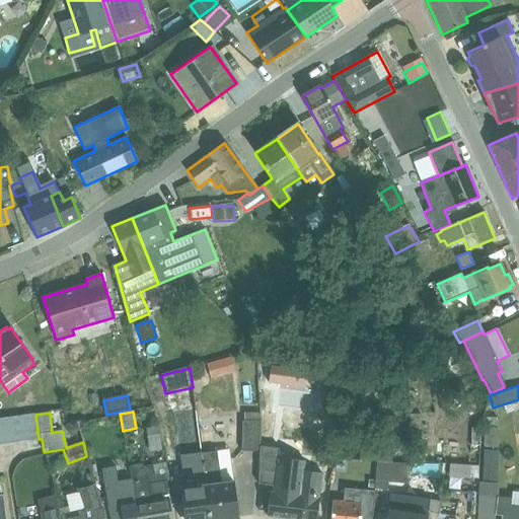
[(241,451),(260,452),(260,447),(258,414),(244,413),(243,422),(242,422),(241,451)]
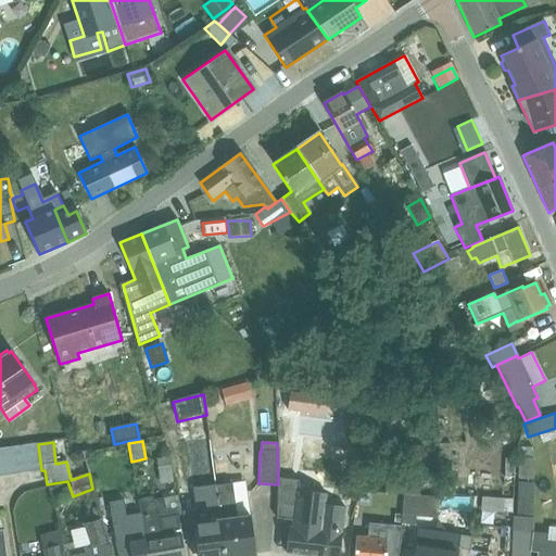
[(0,476),(41,470),(38,444),(0,449),(0,476)]
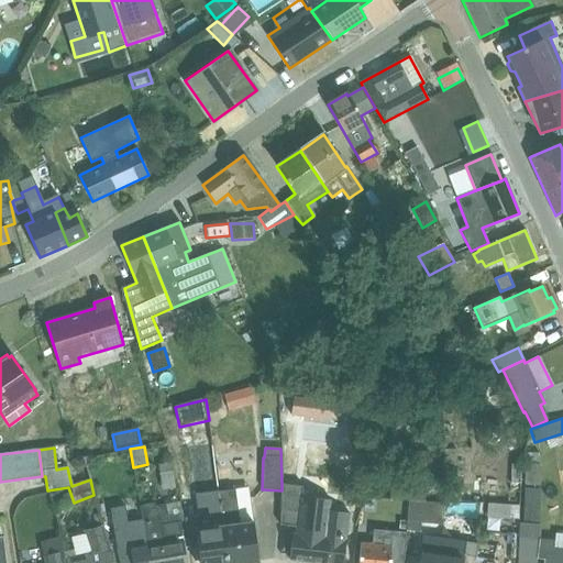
[(539,454),(529,453),(528,485),(539,486),(539,454)]
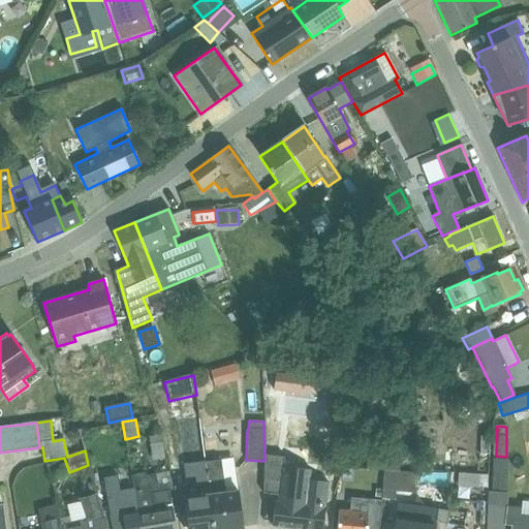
[(242,434),(231,433),(230,450),(241,452),(242,434)]
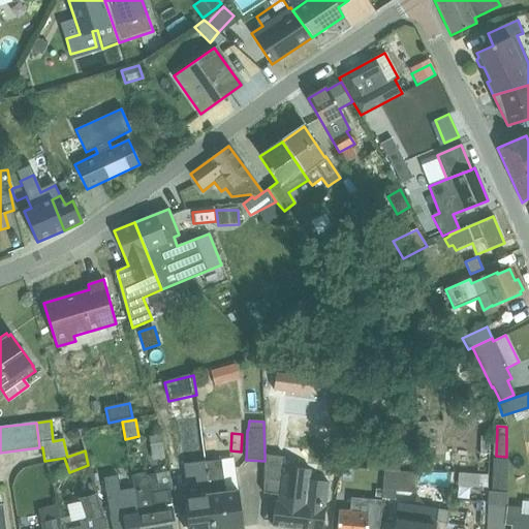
[(402,444),(402,434),(385,435),(385,445),(402,444)]
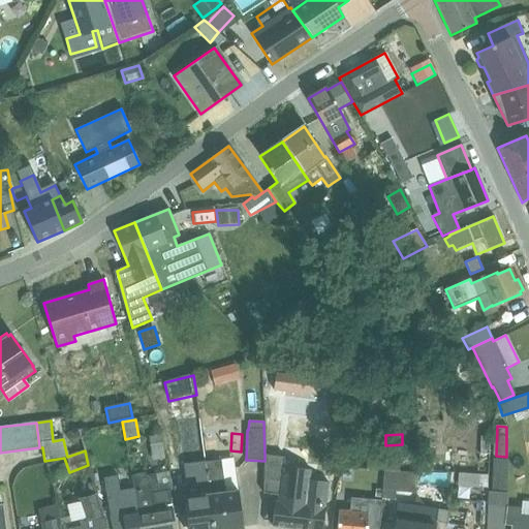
[(160,435),(148,437),(152,461),(164,459),(160,435)]
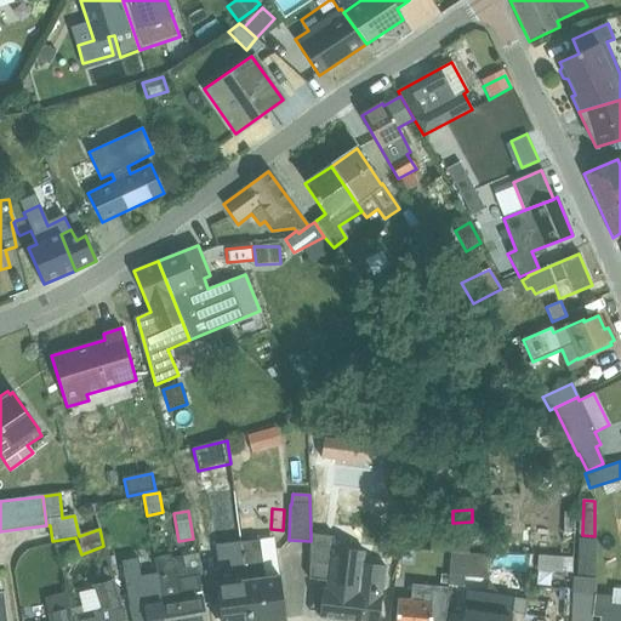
[(510,531),(490,530),(489,551),(507,553),(510,531)]
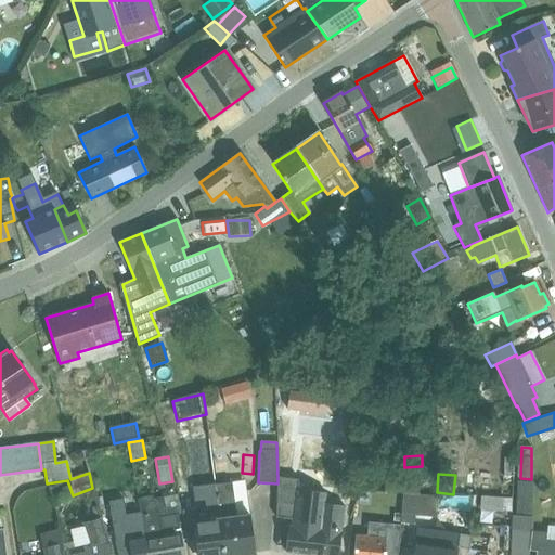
[(341,533),(345,506),(324,505),(326,494),(297,491),(298,480),(278,478),(278,483),(276,518),(278,518),(292,520),(292,525),(288,525),(285,553),(304,554),(337,554),(340,533),(341,533)]
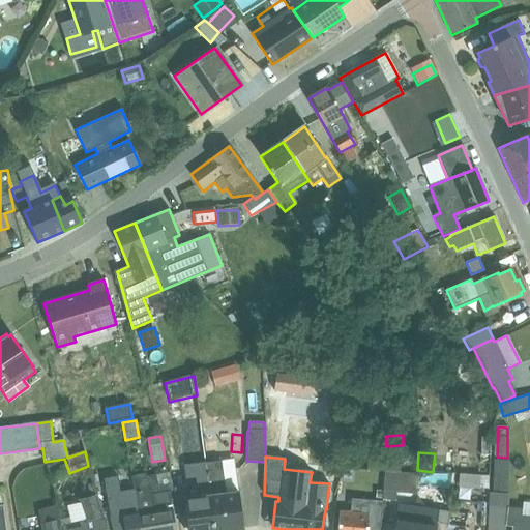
[(402,459),(385,457),(384,468),(401,470),(402,459)]
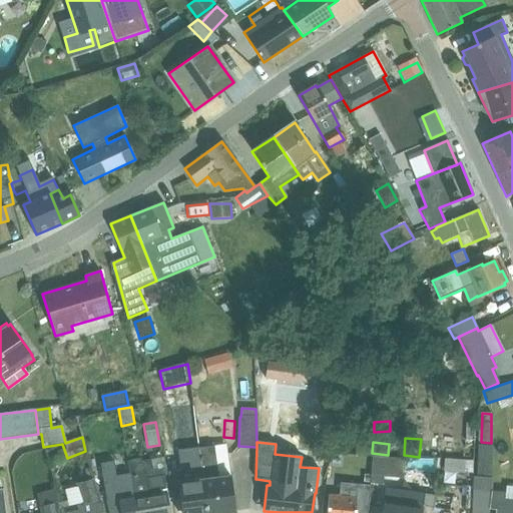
[(207,512),(229,512),(235,512),(225,445),(199,448),(207,512)]
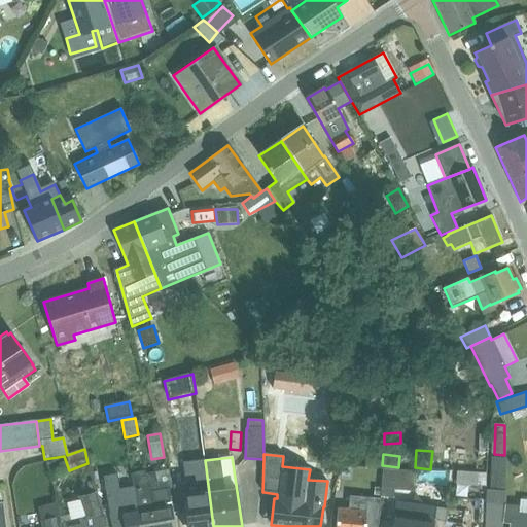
[(505,458),(492,457),(491,492),(504,493),(505,458)]
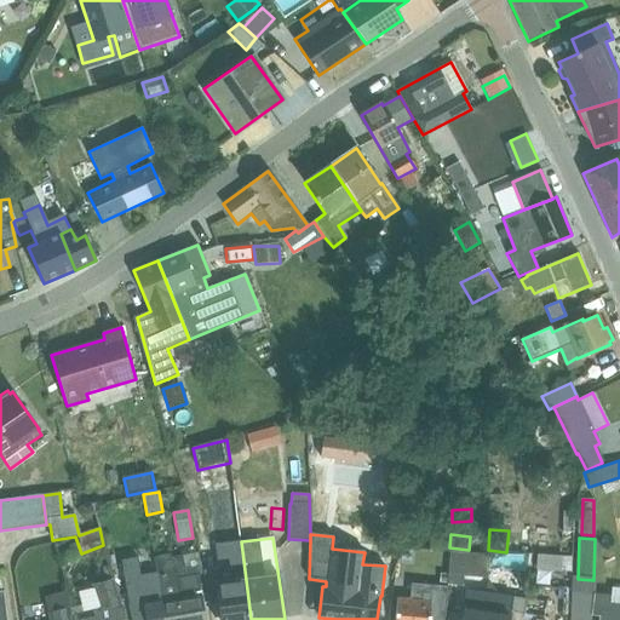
[(219,619),(251,619),(241,541),(216,545),(219,569),(205,570),(204,570),(204,574),(208,604),(211,604),(218,603),(219,619)]
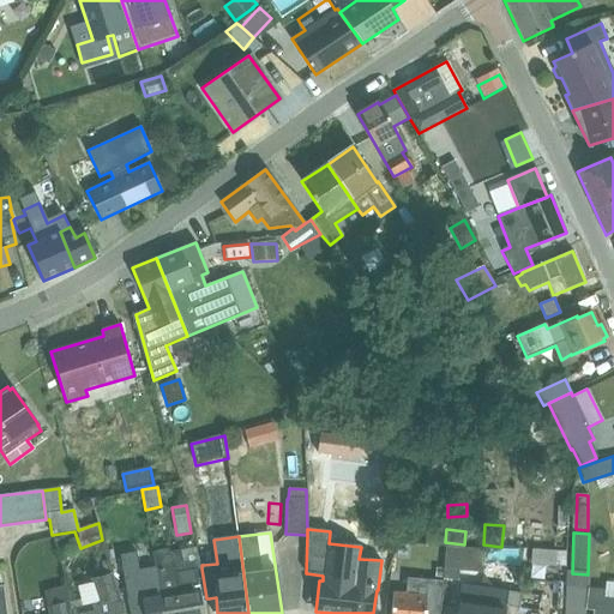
[(444,563),(445,547),(416,545),(415,560),(444,563)]
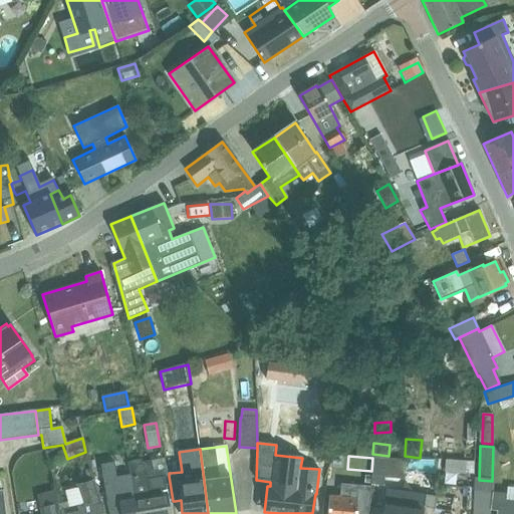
[(406,460),(372,458),(371,471),(370,485),(383,486),(384,478),(404,479),(406,460)]
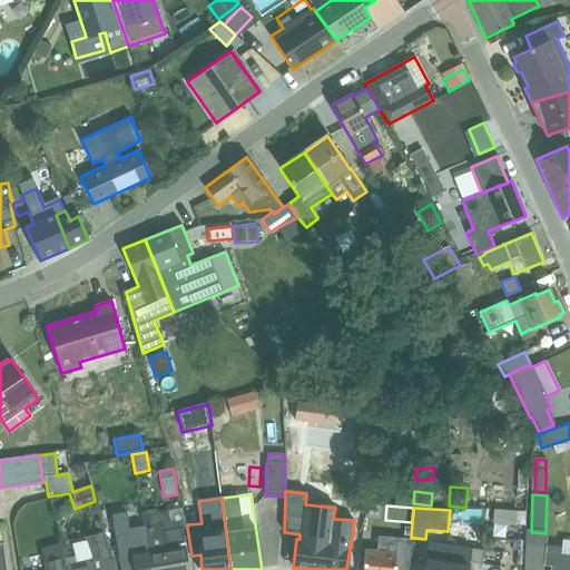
[(187,528),(187,524),(182,509),(156,512),(156,510),(139,512),(149,569),(189,569),(183,529),(187,528)]
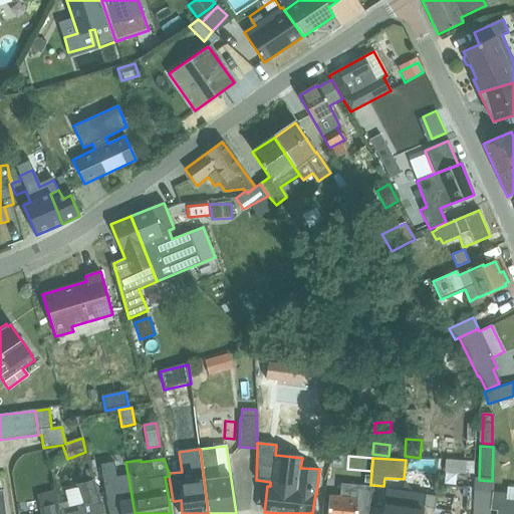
[(467,471),(467,462),(441,461),(440,470),(467,471)]
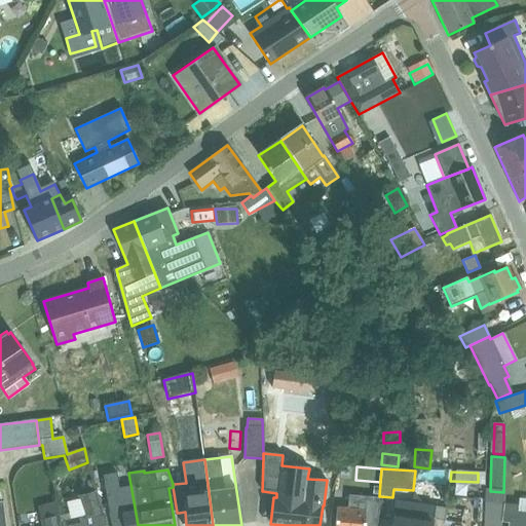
[(138,525),(128,473),(104,476),(112,525),(138,525)]
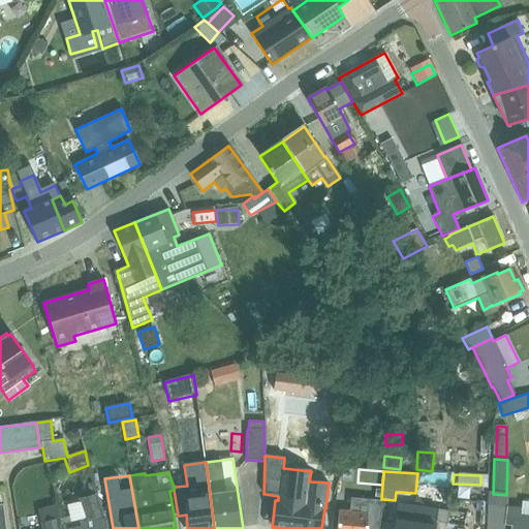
[(107,528),(96,494),(79,500),(85,520),(71,523),(70,518),(65,519),(60,520),(62,528),(107,528)]
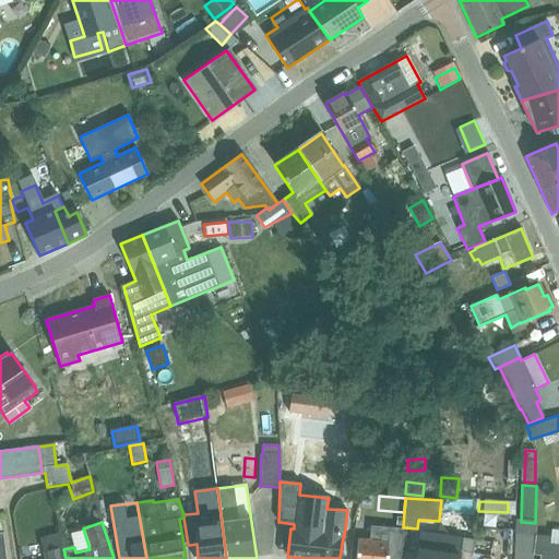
[(400,558),(402,530),(370,526),(370,534),(359,532),(356,558),(400,558)]
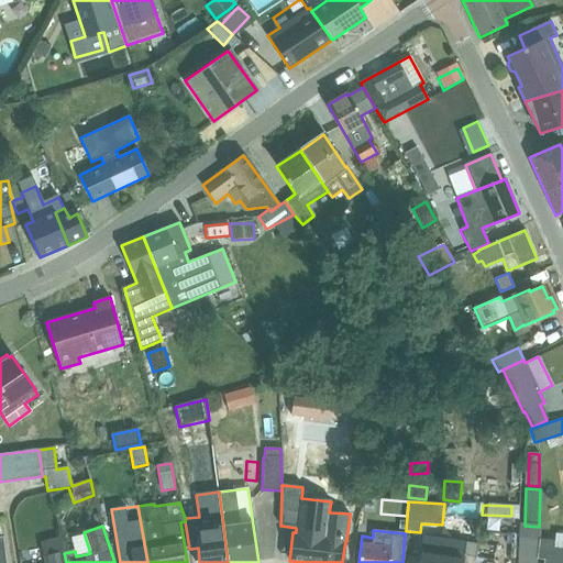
[(538,540),(539,533),(520,532),(517,562),(536,562),(537,560),(538,540)]
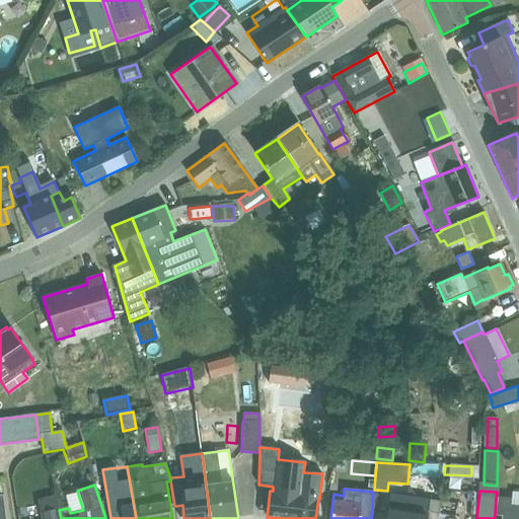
[(500,518),(518,518),(518,493),(512,493),(511,499),(496,498),(495,516),(501,516),(500,518)]
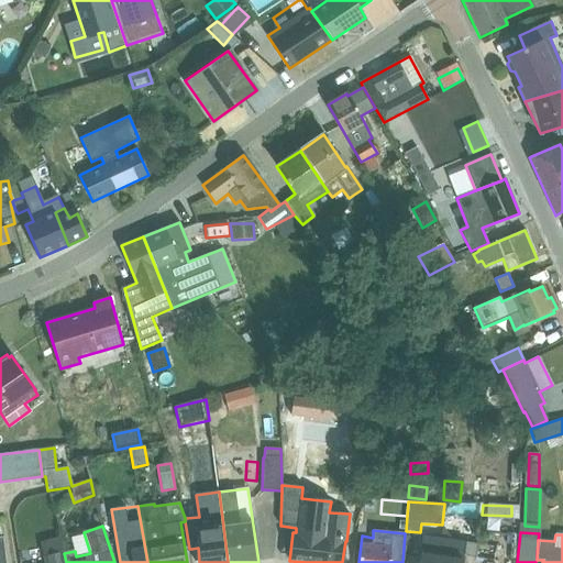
[(423,537),(419,562),(461,562),(463,555),(476,558),(478,544),(423,537)]
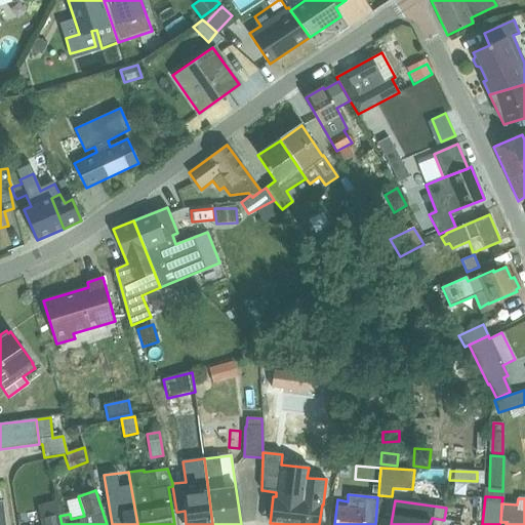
[(62,524),(59,516),(57,501),(53,502),(37,507),(41,524),(62,524)]
